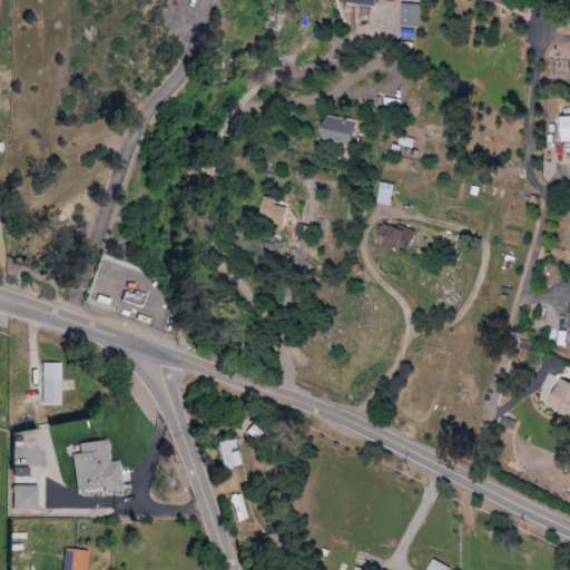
[(420,27),(421,5),(402,3),(402,26),(420,27)]
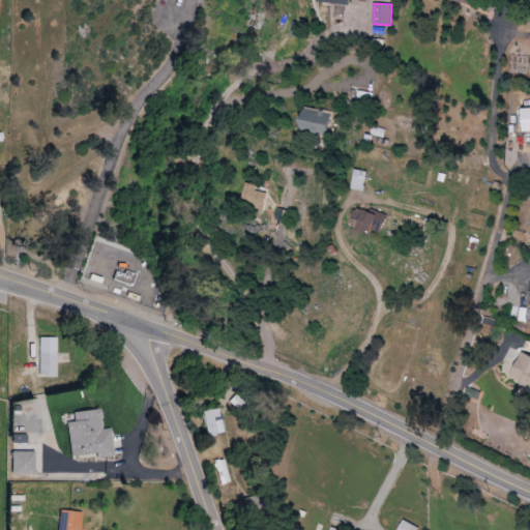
[(373,93),(358,91),(357,99),(372,101),(373,93)]
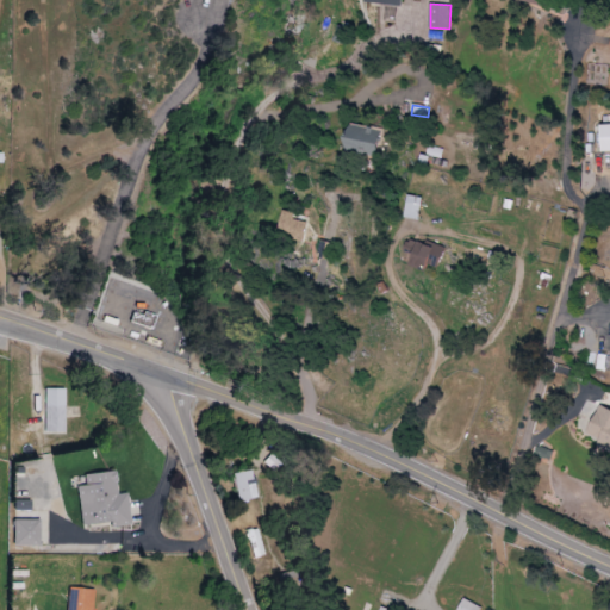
[(386,132),(353,123),(346,148),(379,156),(386,132)]
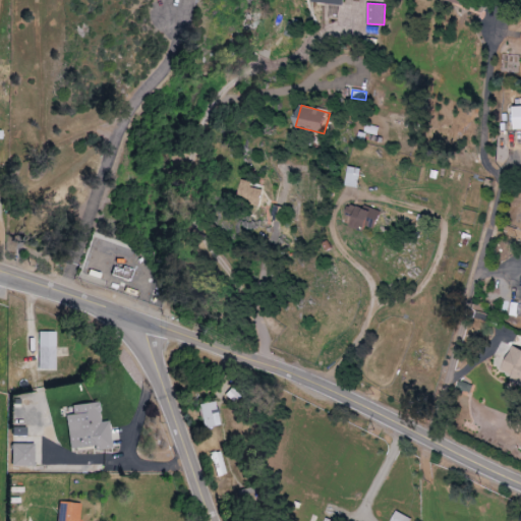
[(381,127),(364,124),(362,139),(367,140),(368,133),(379,135),(381,127)]
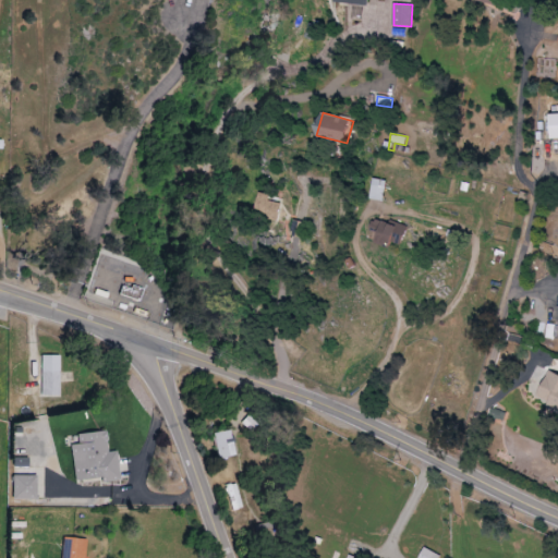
[(386,202),(389,180),(375,178),(372,199),(386,202)]
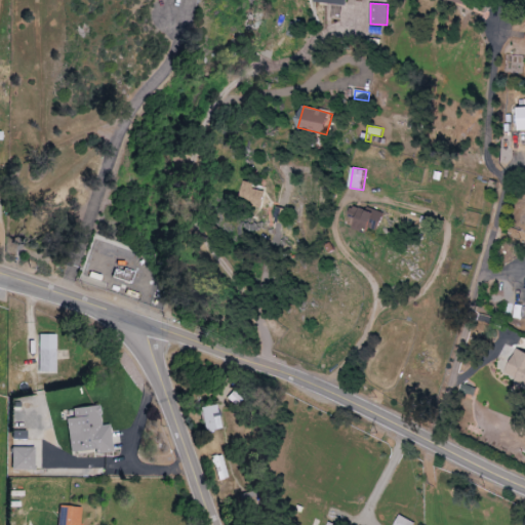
[(261,207),(266,192),(254,189),(256,184),(247,180),(241,203),(261,207)]
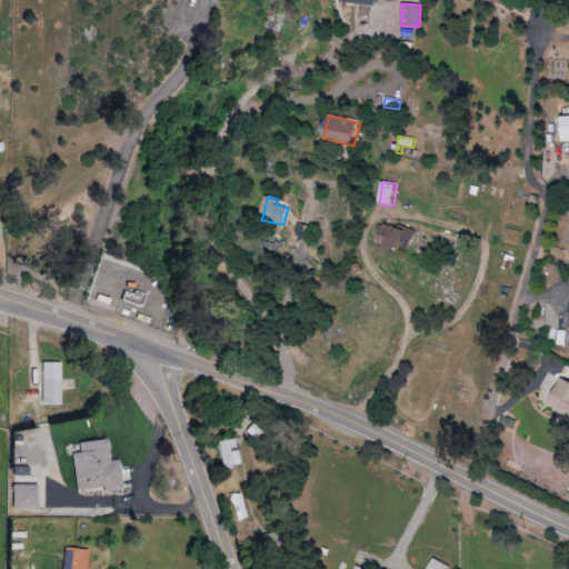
[(412,250),(417,229),(382,222),(380,236),(387,237),(385,246),(412,250)]
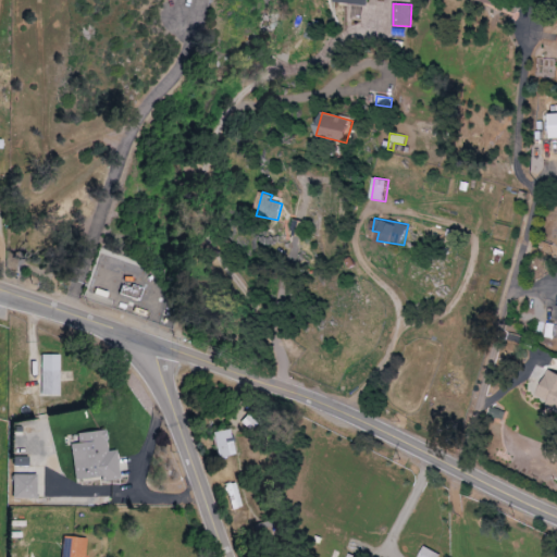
[(39,396),(58,396),(58,356),(40,355),(39,396)]
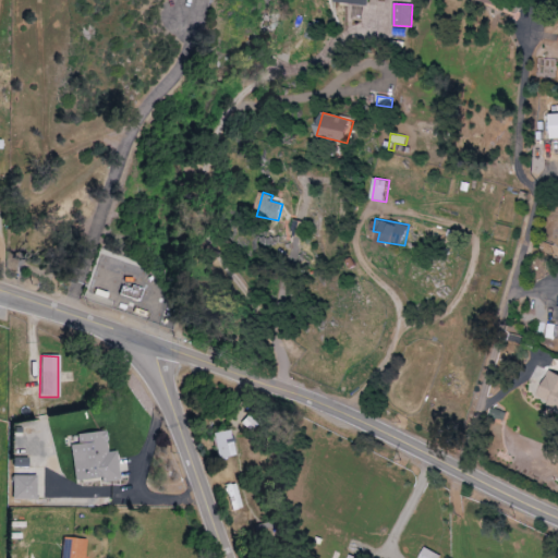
[(541,398),(553,402),(550,410),(557,412),(557,374),(549,372),(541,398)]
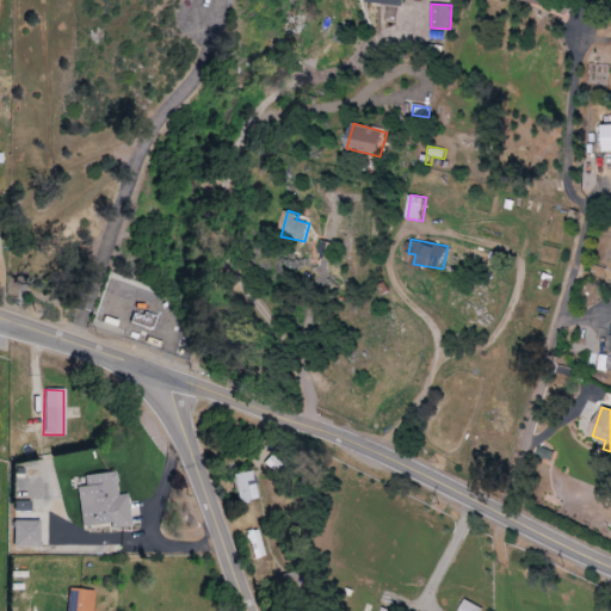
[(257,499),(251,471),(233,475),(239,503),(257,499)]
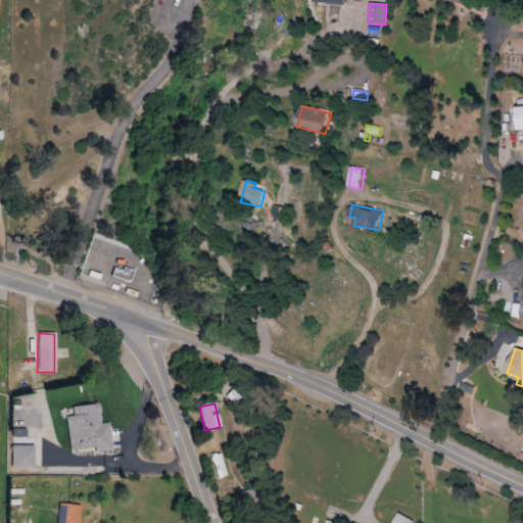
[(65,417),(68,450),(95,448),(95,452),(110,450),(108,423),(100,423),(98,405),(70,407),(72,417),(65,417)]
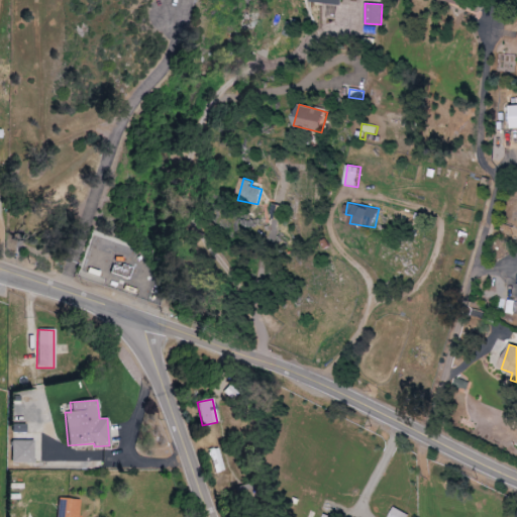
[(25,425),(11,424),(11,432),(25,433),(25,425)]
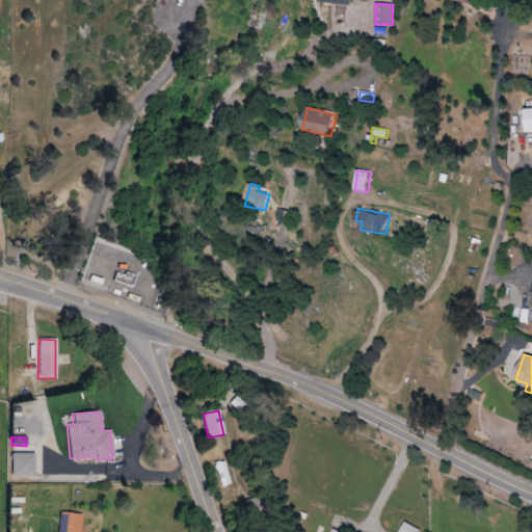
[(33,454),(10,453),(10,476),(33,476),(33,454)]
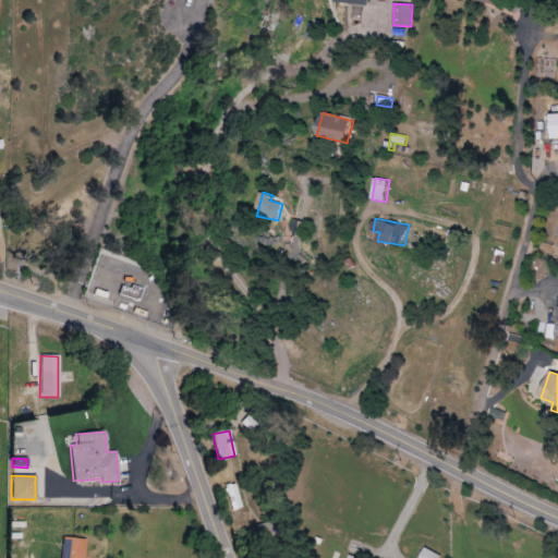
[(229,510),(240,509),(235,484),(225,485),(229,510)]
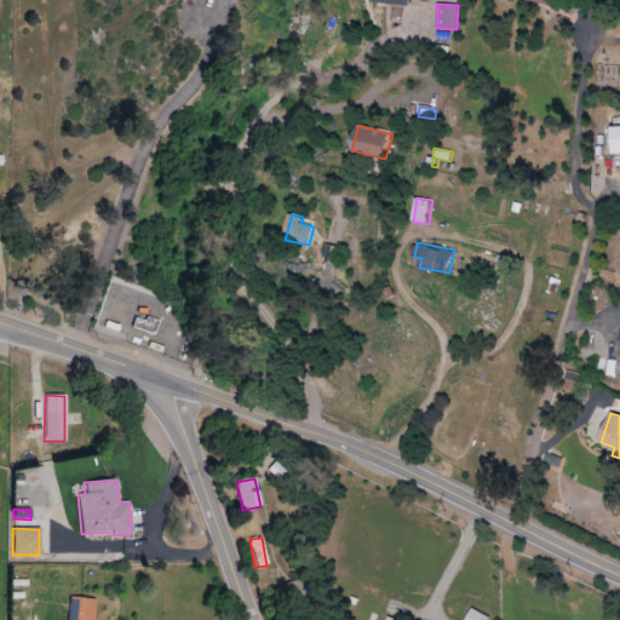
[(89,619),(91,600),(68,597),(65,619),(89,619)]
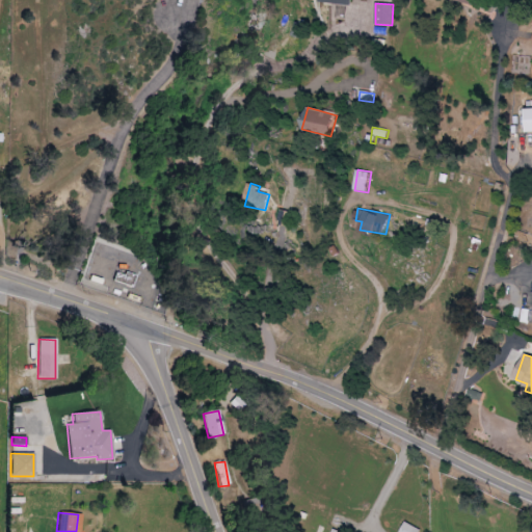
[(421,531),(422,530),(406,522),(400,531),(421,531)]
